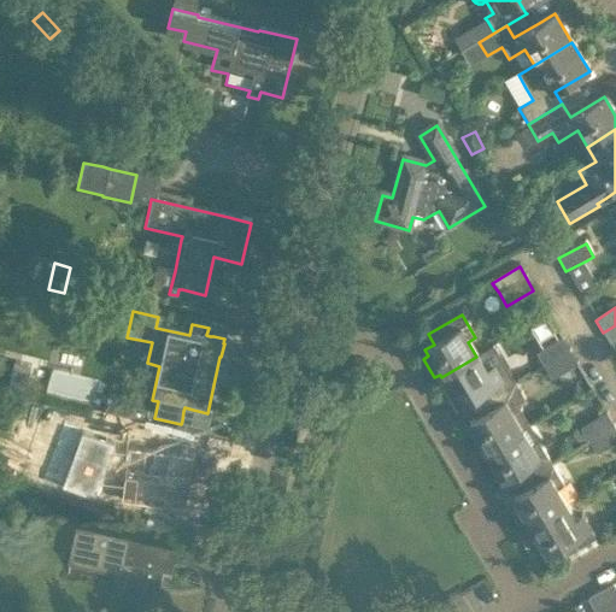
[(611,346),(615,342),(615,325),(603,333),(611,346)]
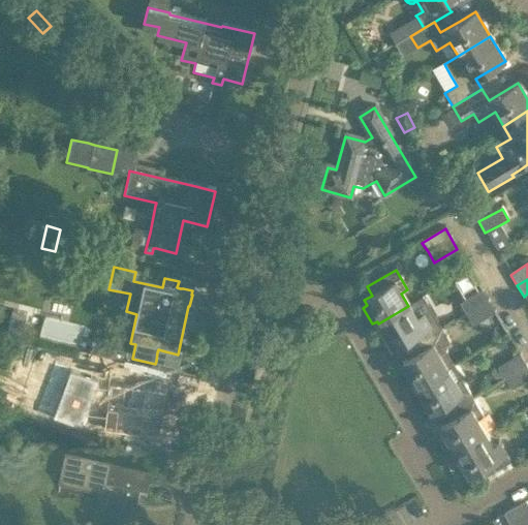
[(466,316),(489,303),(482,291),(459,305),(466,316)]
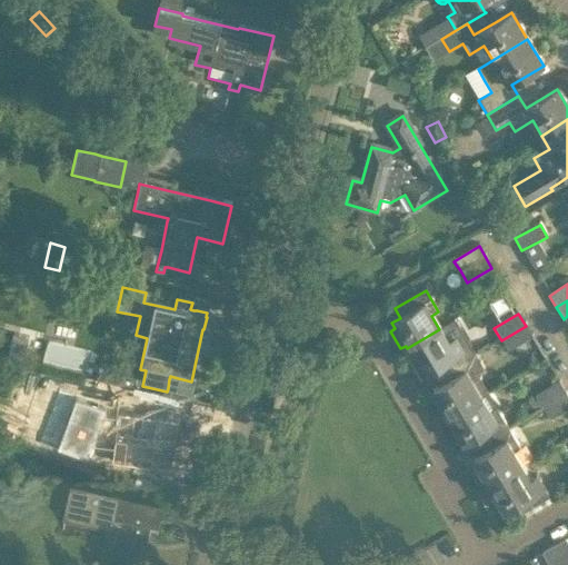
[(439,329),(407,348),(422,375),(431,370),(436,378),(471,357),(460,338),(451,323),(447,326),(439,329)]
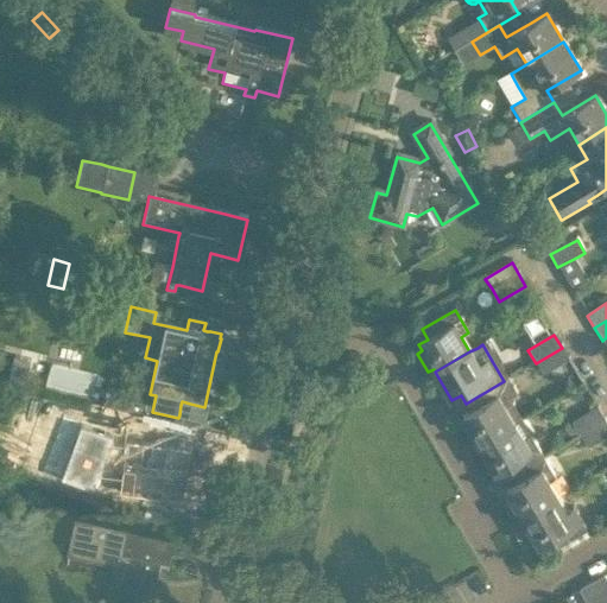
[(562,348),(536,363),(541,372),(543,375),(549,373),(569,361),(562,348)]
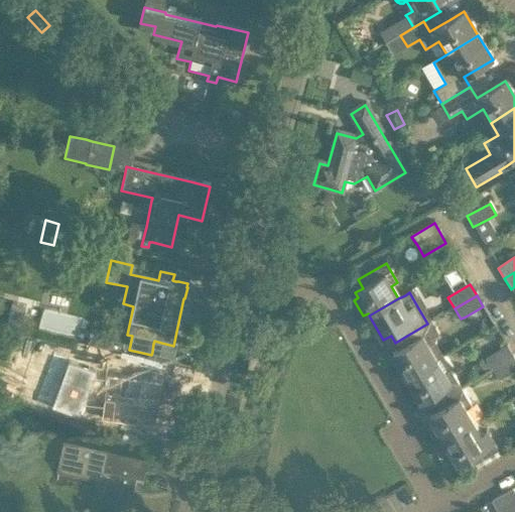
[(47,297),(44,311),(49,312),(50,309),(61,312),(62,306),(66,307),(67,302),(47,297)]
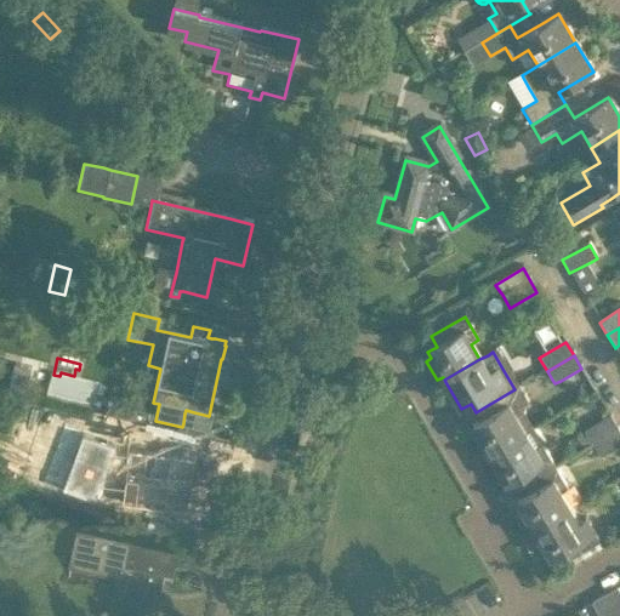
[(24,397),(30,374),(13,370),(9,392),(24,397)]
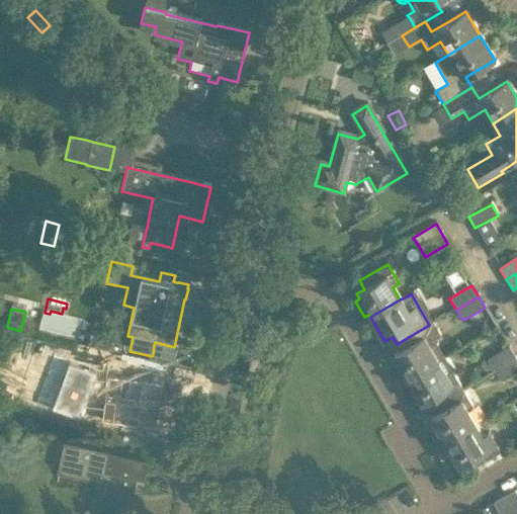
[(429,325),(397,344),(401,352),(394,356),(408,379),(437,362),(443,359),(436,346),(433,341),(439,337),(432,324),(429,325)]
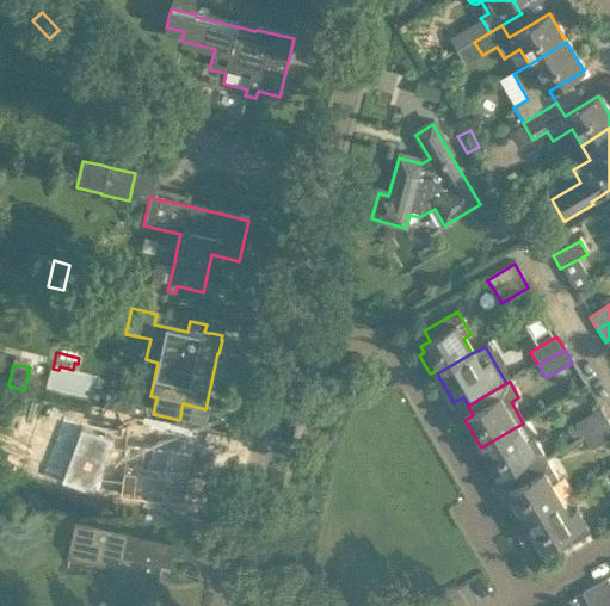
[(133,416),(136,401),(108,395),(104,410),(133,416)]
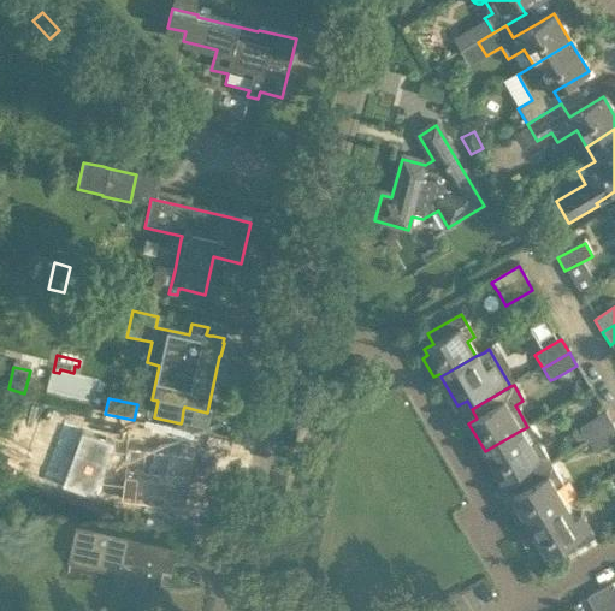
[(587,443),(613,427),(605,414),(579,429),(587,443)]
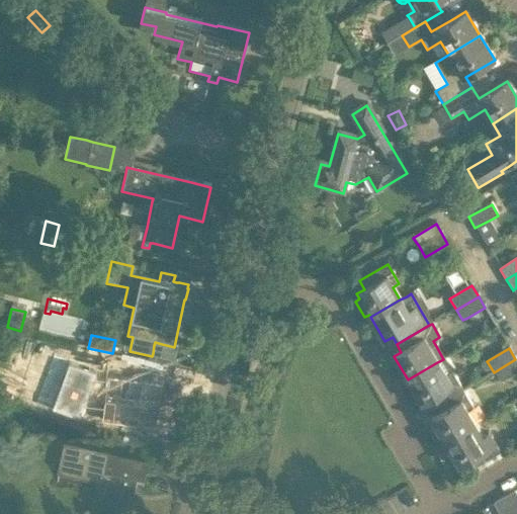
[(437,362),(408,379),(422,404),(429,400),(434,407),(462,391),(453,375),(451,372),(454,369),(443,359),(437,362)]
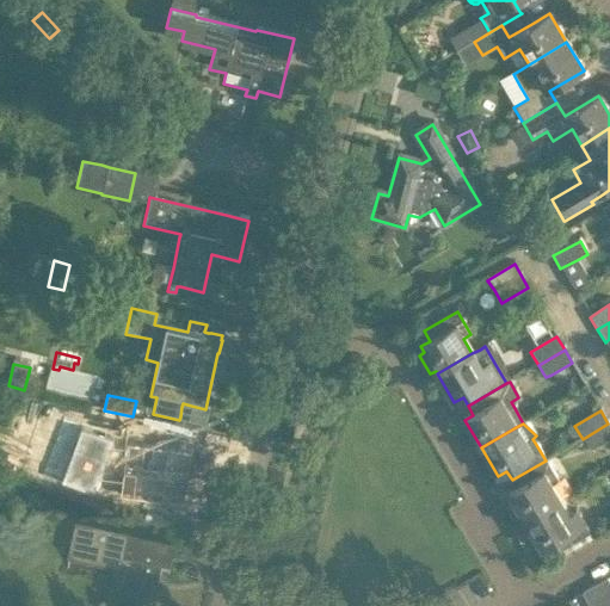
[(590,452),(596,449),(609,439),(609,426),(608,424),(583,439),(590,452)]
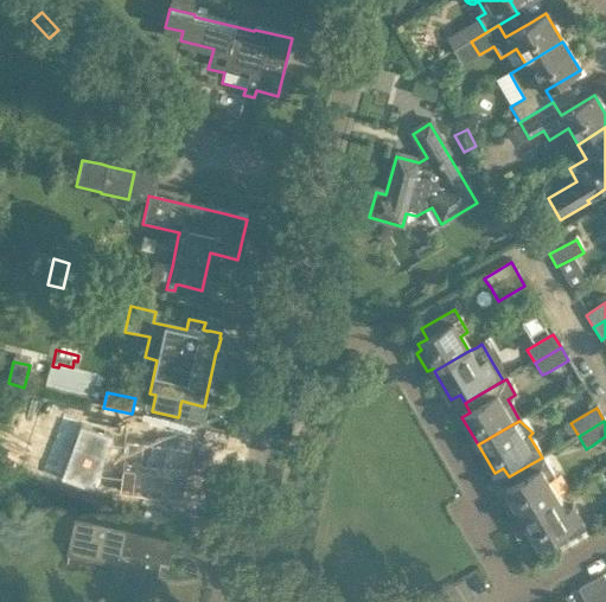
[(129,450),(110,448),(114,440),(80,427),(59,481),(94,493),(102,471),(126,474),(125,484),(165,488),(165,495),(184,498),(190,452),(129,444),(129,450)]
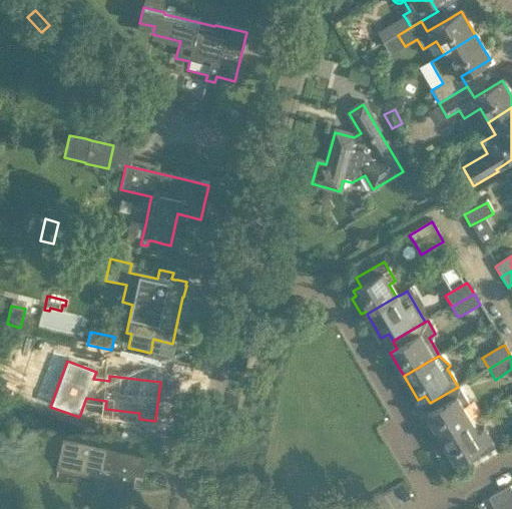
[(441,439),(469,422),(462,409),(469,406),(458,387),(430,403),(434,411),(427,415),(441,439)]
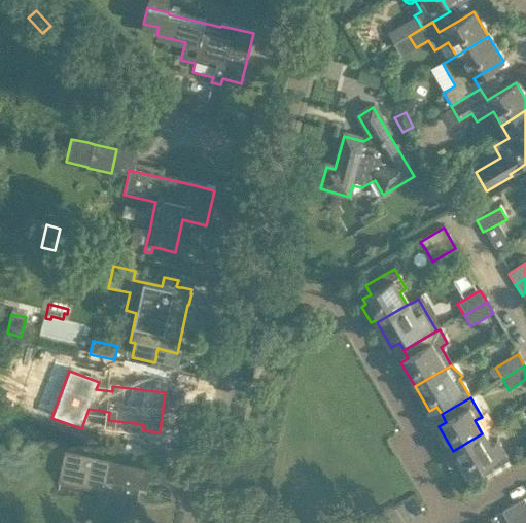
[(490,446),(482,433),(453,451),(454,454),(450,456),(459,473),(464,469),(467,476),(475,471),(480,478),(507,461),(496,442),(490,446)]
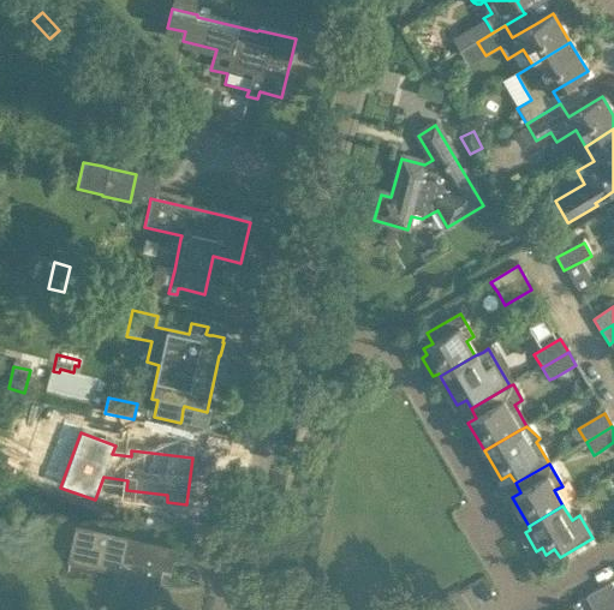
[(167,588),(172,566),(73,543),(66,573),(120,585),(114,609),(151,609),(158,586),(167,588)]
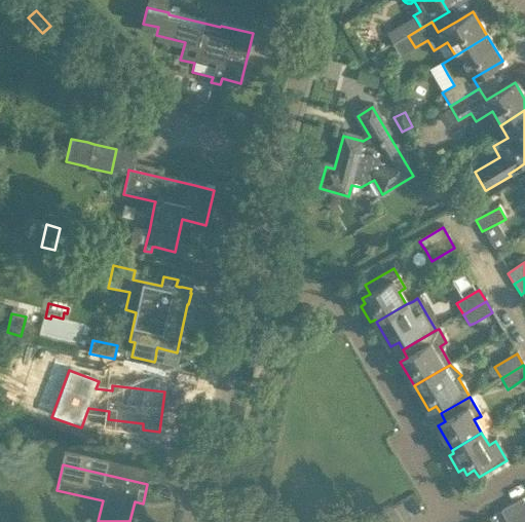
[(524,521),(524,504),(522,499),(512,506),(521,521),(524,521)]
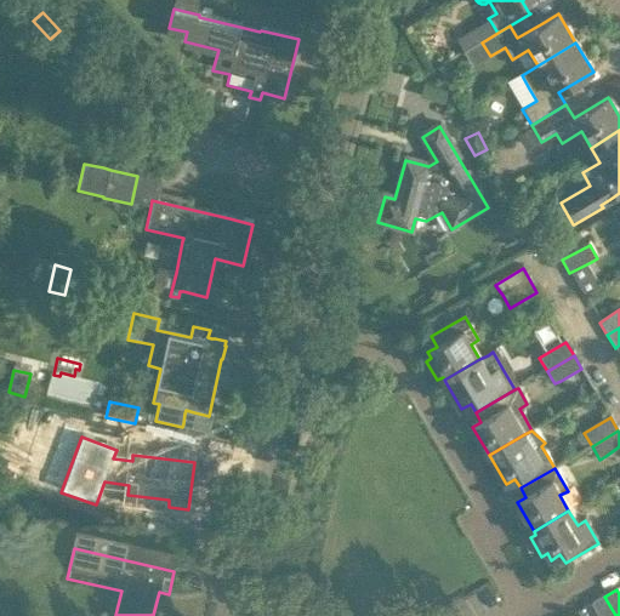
[(615,615),(604,597),(591,605),(597,615),(615,615)]
